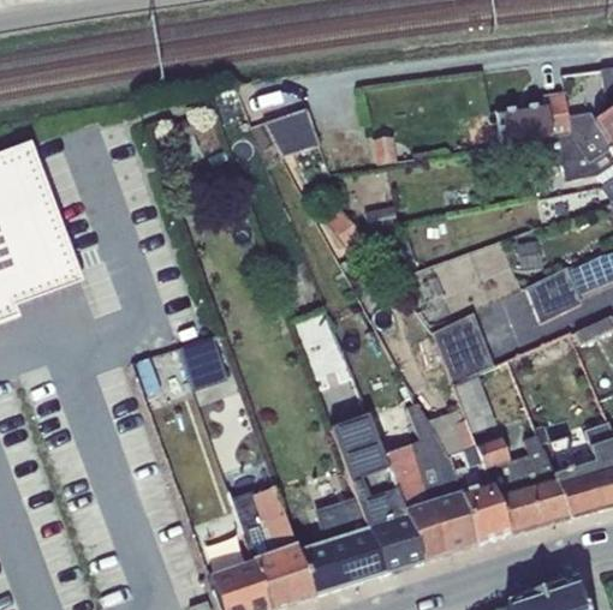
[(569,113),(572,132),(590,161),(612,144),(612,65),(602,66),(606,101),(611,109),(596,119),(591,111),(569,113)]
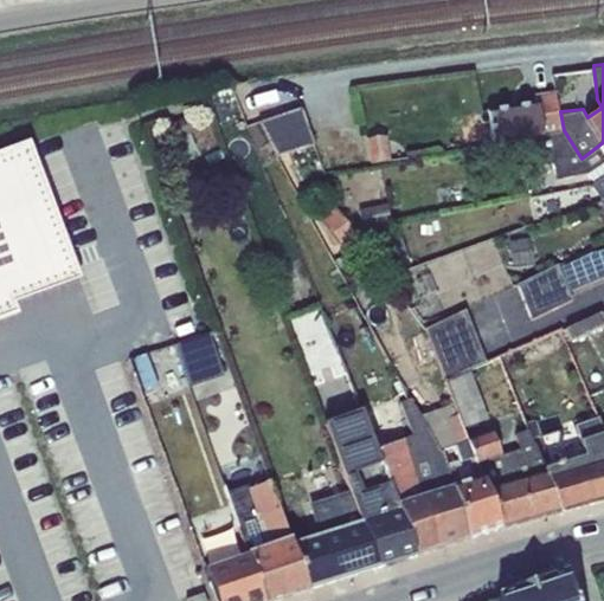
[(560,111),(558,89),(537,92),(538,99),(489,108),(494,141),(521,137),(564,130),(560,111)]
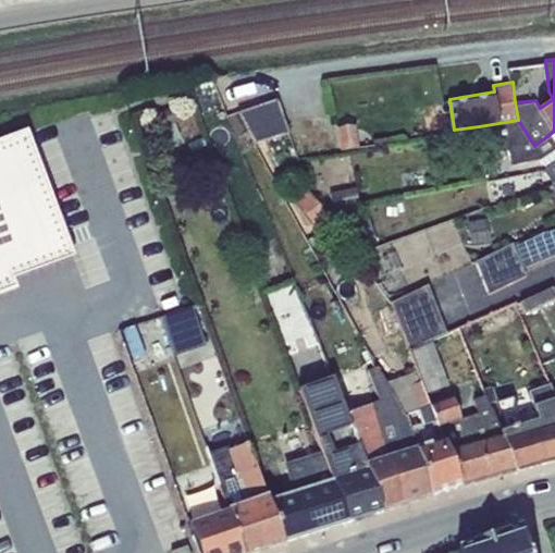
[(280,98),(239,109),(257,140),(291,130),(280,98)]
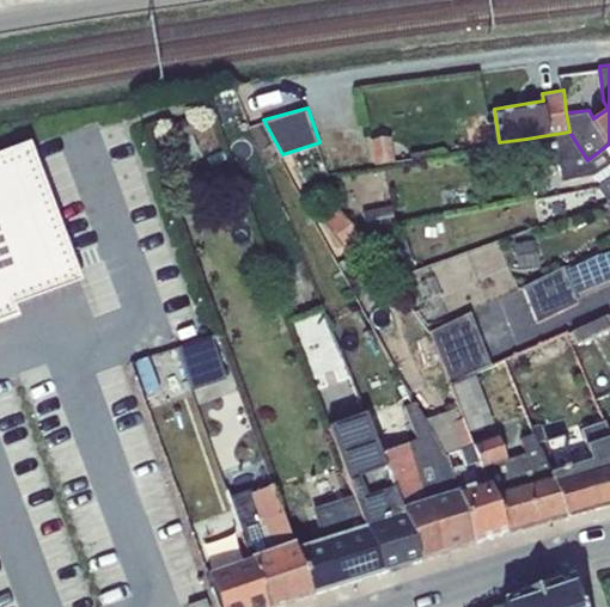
[(200,129),(195,114),(172,122),(177,138),(200,129)]
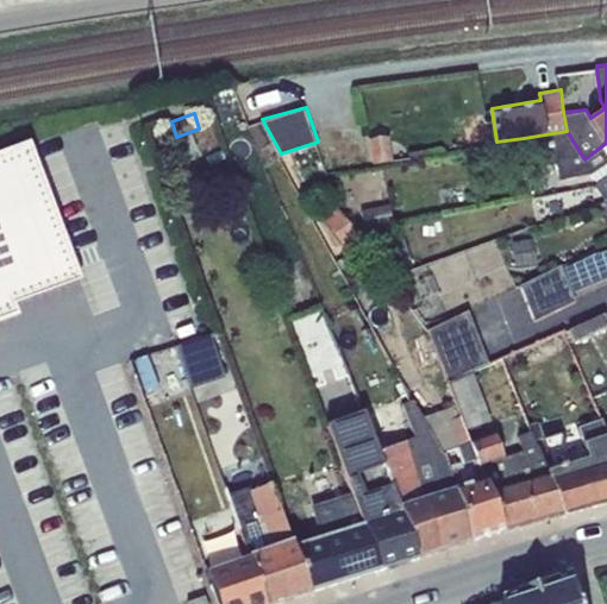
[(584,159),(567,131),(524,138),(529,167),(557,162),(561,178),(593,171),(584,159)]
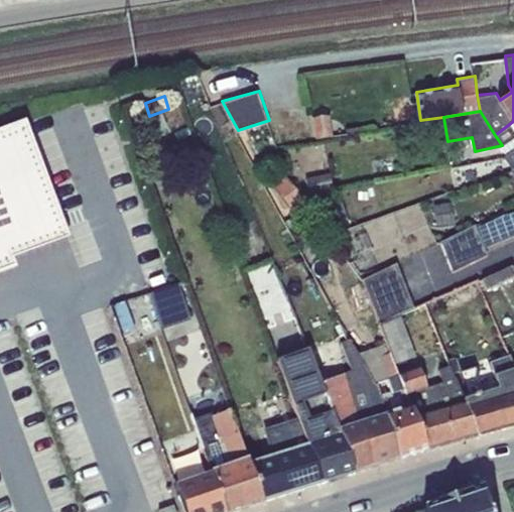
[(315,137),(334,135),(331,113),(313,115),(315,137)]
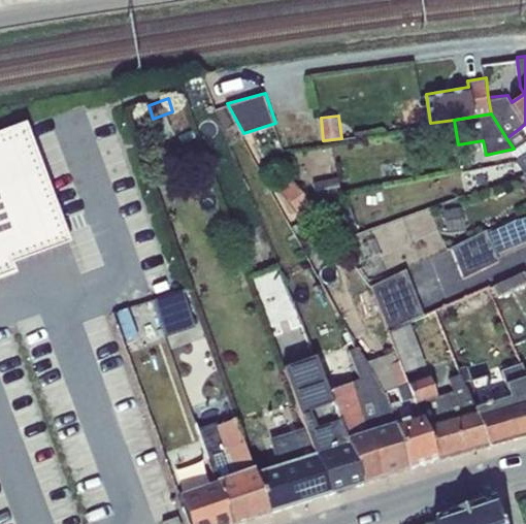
[(0,276),(18,270),(14,262),(72,240),(27,122),(0,131),(0,276)]
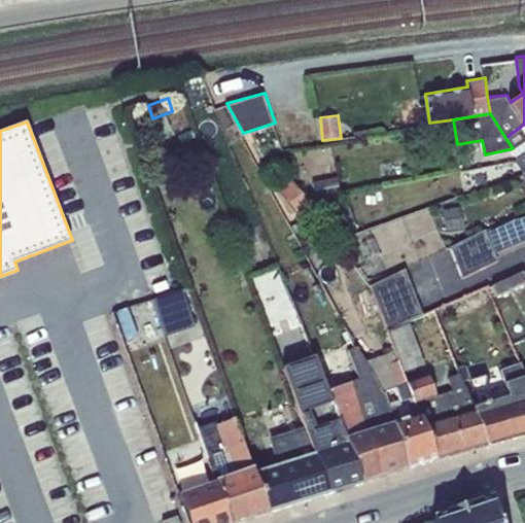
[(518,158),(524,152),(524,124),(505,138),(513,148),(518,158)]
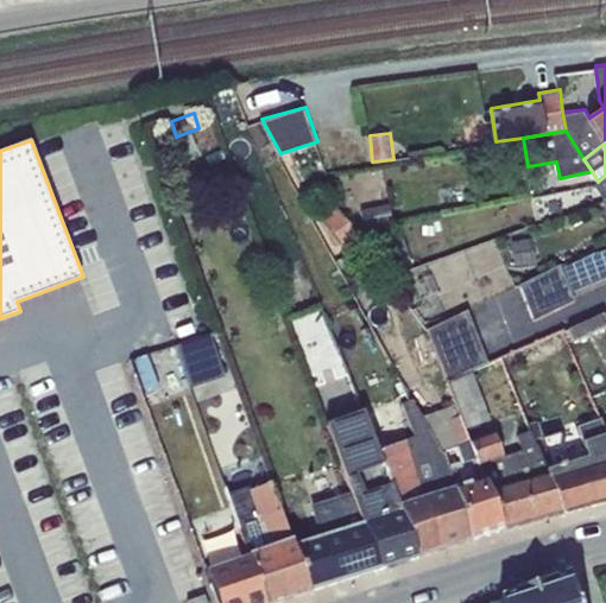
[(338,202),(322,213),(342,241),(358,230),(338,202)]
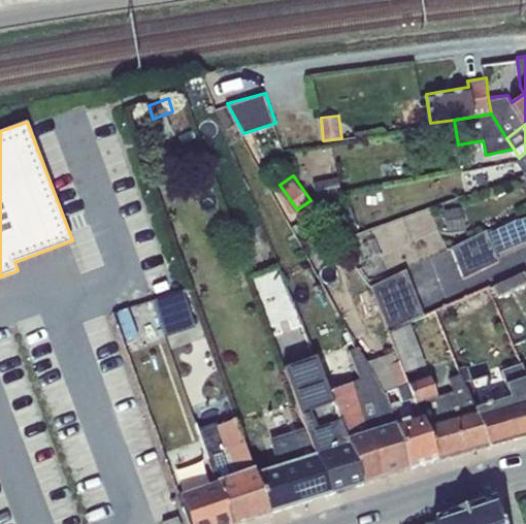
[(343,193),(339,175),(315,181),(318,198),(343,193)]
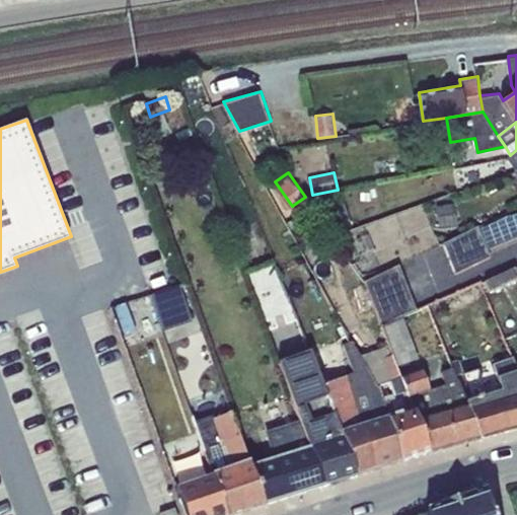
[(353,228),(344,199),(327,204),(334,225),(330,226),(334,234),(353,228)]
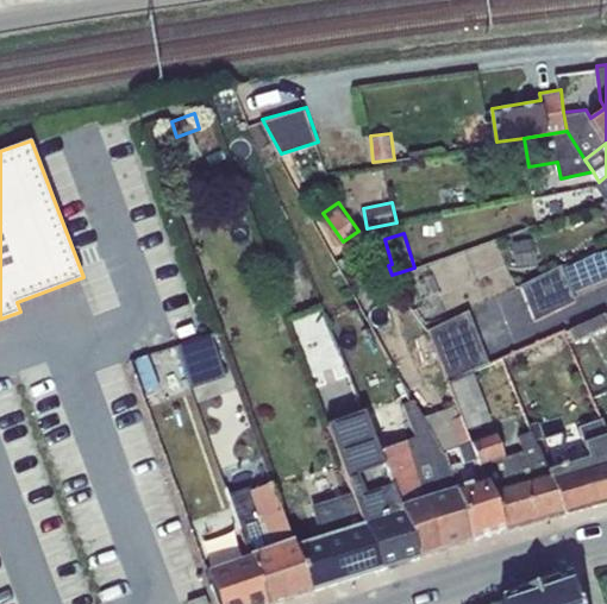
[(518,264),(538,260),(534,237),(514,239),(518,264)]
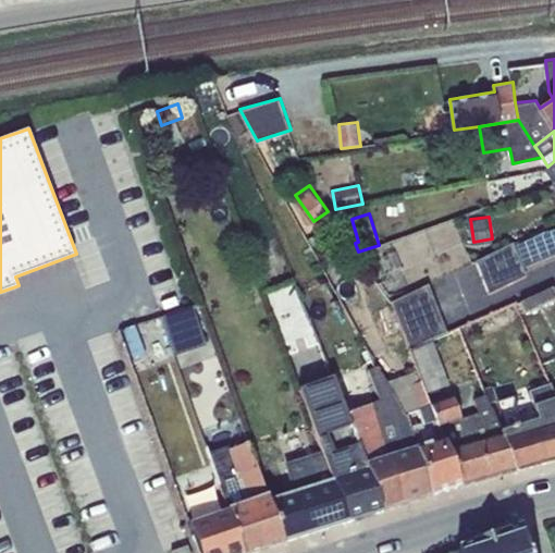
[(527,265),(554,253),(554,229),(518,243),(527,265)]
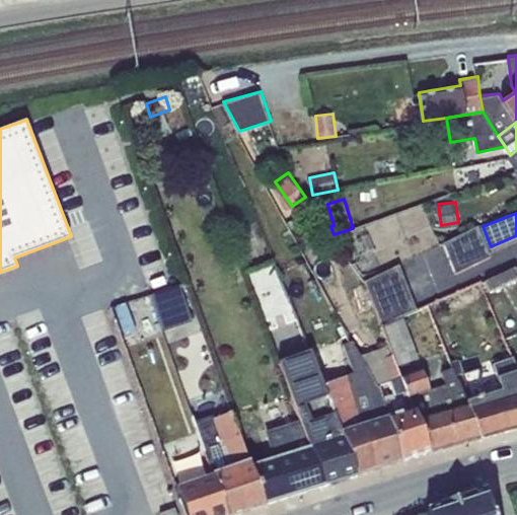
[(478,223),(444,240),(456,272),(492,254),(478,223)]
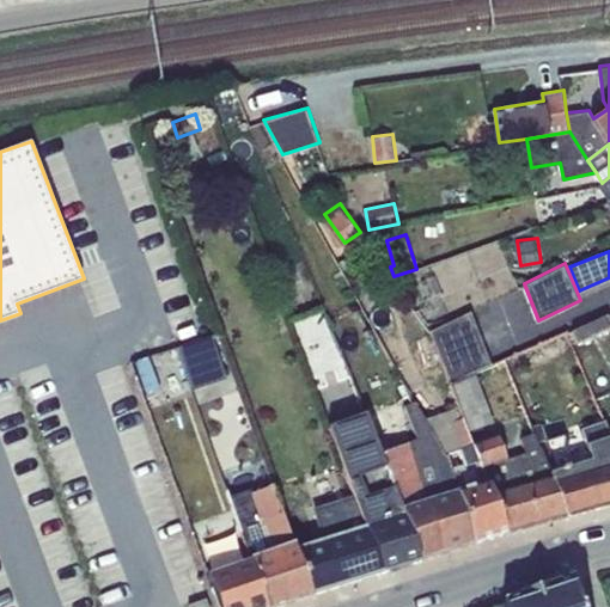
[(494,363),(473,310),(428,331),(450,386),(476,373),(494,363)]
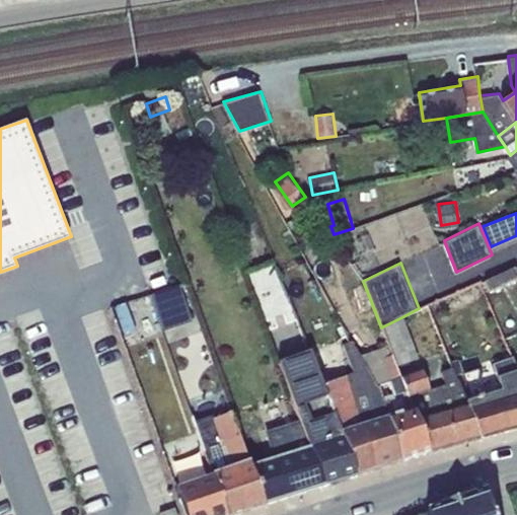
[(516,265),(486,280),(491,290),(516,278),(516,265)]
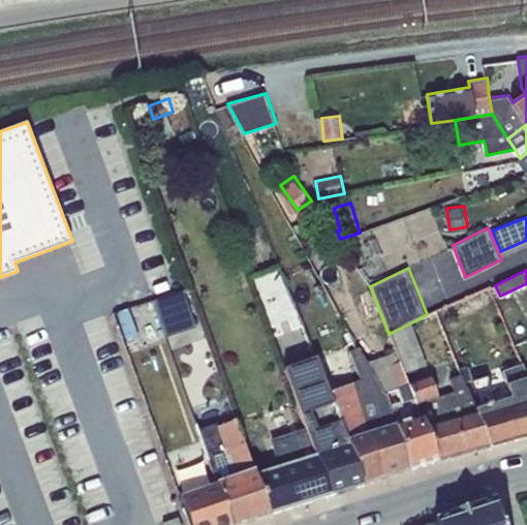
[(172,331),(199,320),(188,286),(160,297),(172,331)]
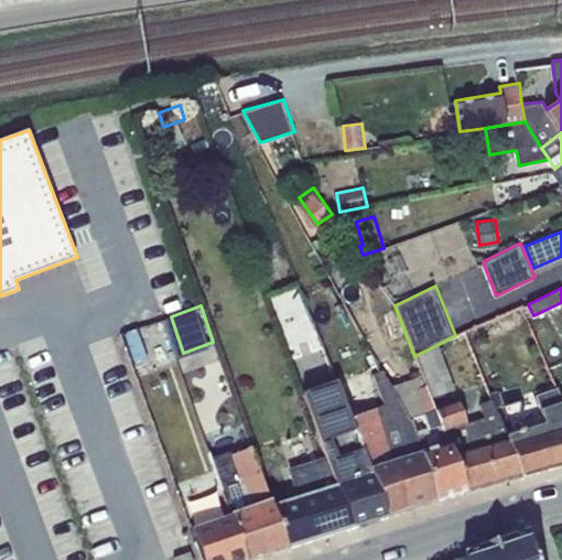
[(439,344),(414,356),(421,372),(431,397),(455,387),(439,344)]
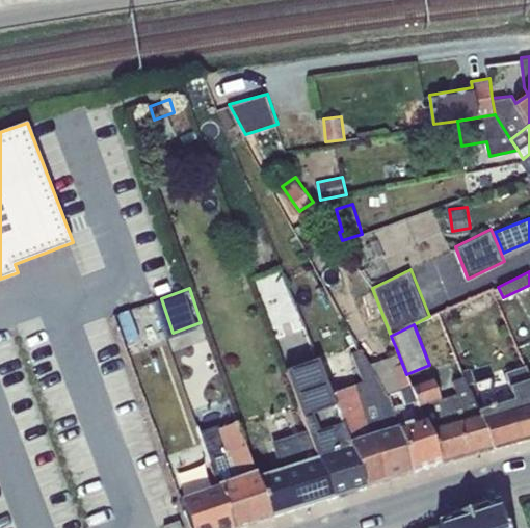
[(334,392),(368,484),(413,471),(386,395),(368,362),(361,347),(352,351),(365,381),(334,392)]
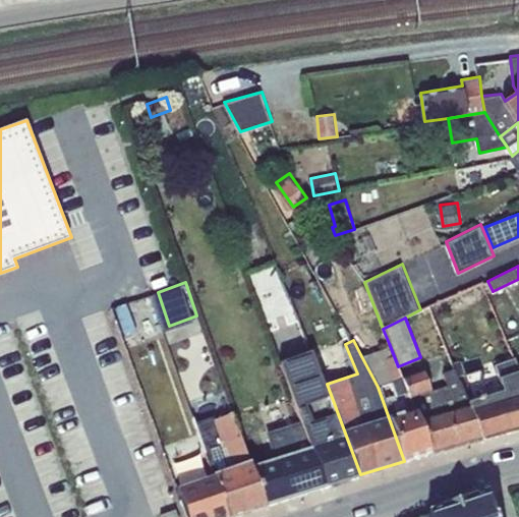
[(378,387),(404,461),(433,452),(402,375),(398,366),(389,343),(360,354),(378,387)]
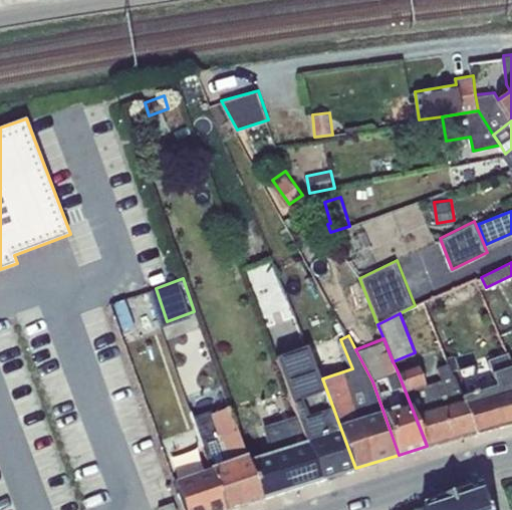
[(301,413),(321,479),(355,468),(322,378),(310,345),(284,355),(301,413)]
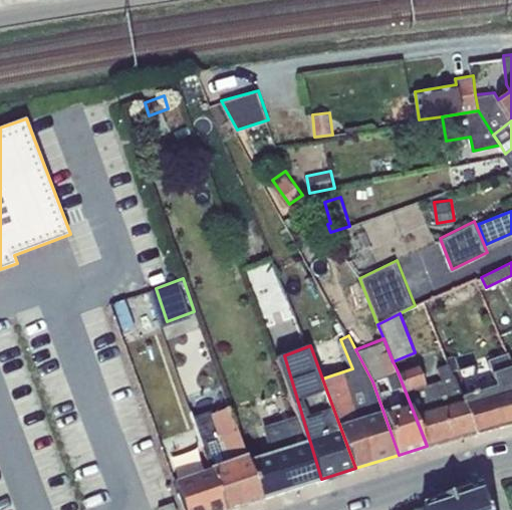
[(477,432),(511,422),(511,364),(507,352),(489,358),(497,385),(463,396),(477,432)]
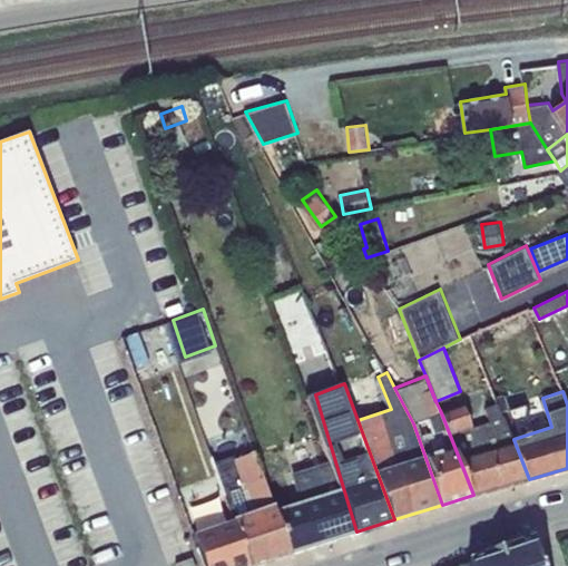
[(440,410),(473,495),(529,479),(513,439),(499,402),(486,406),(490,418),(472,425),(464,401),(440,410)]
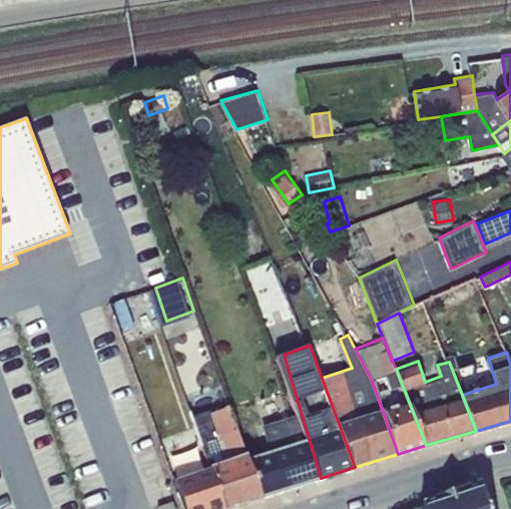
[(211,467),(226,508),(262,496),(248,458),(230,406),(213,412),(212,409),(193,415),(203,445),(204,446),(211,467)]
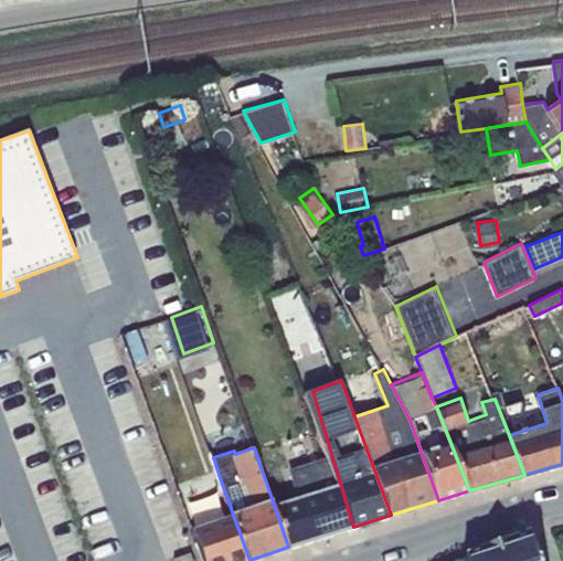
[(210,496),(224,490),(213,457),(211,451),(195,456),(210,496)]
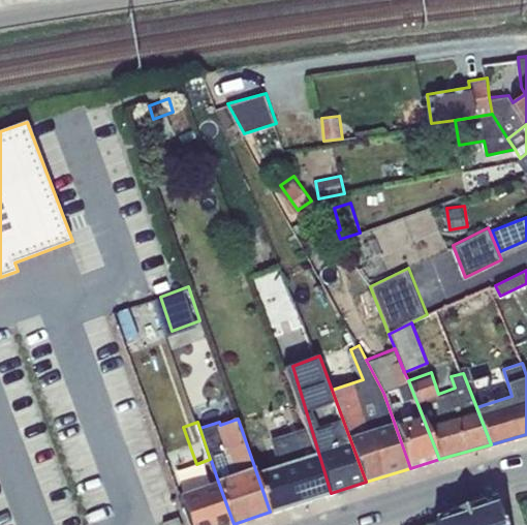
[(256,472),(270,512),(331,493),(310,425),(271,437),(280,465),(256,472)]
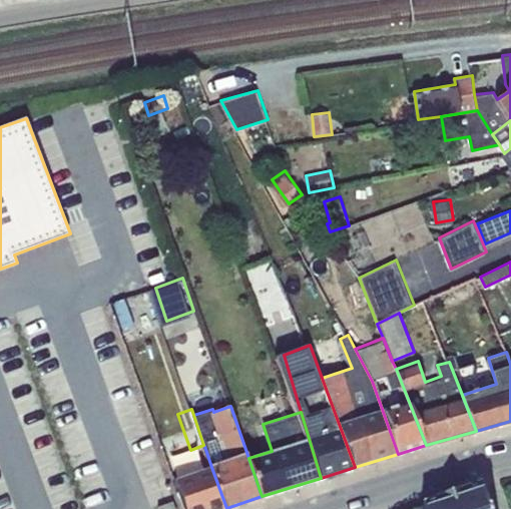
[(174,479),(185,508),(224,508),(226,508),(211,467),(174,479)]
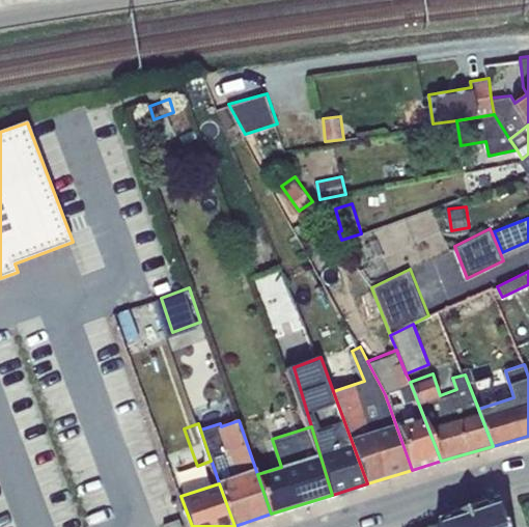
[(505,526),(497,501),(421,526),(505,526)]
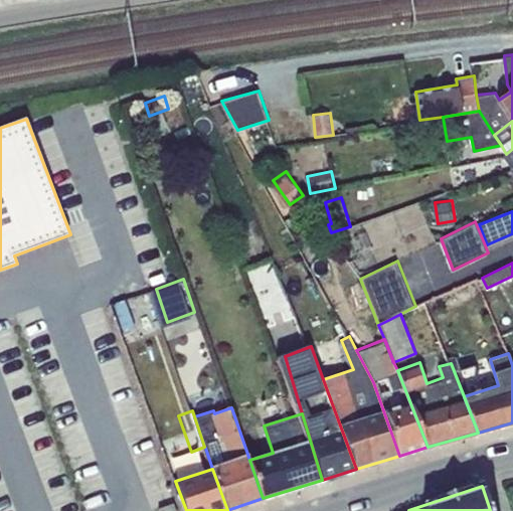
[(177,510),(174,501),(159,506),(160,510),(177,510)]
